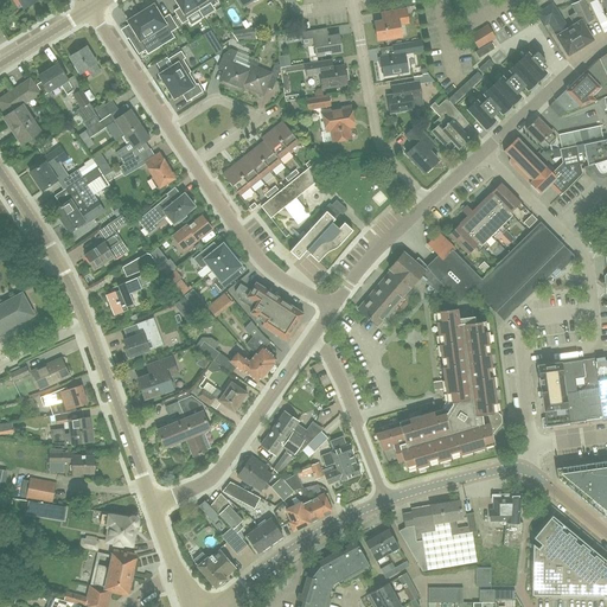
[(198,11),(191,0),(174,0),(180,7),(173,11),(181,24),(189,20),(186,18),(198,11)]
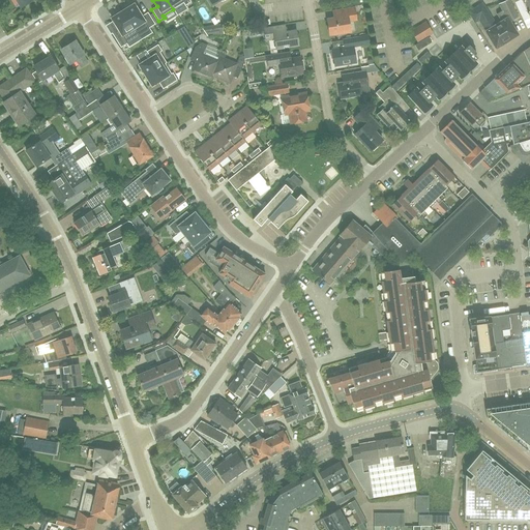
[(167,0),(173,9),(183,3),(185,6),(190,2),(189,0),(167,0)]
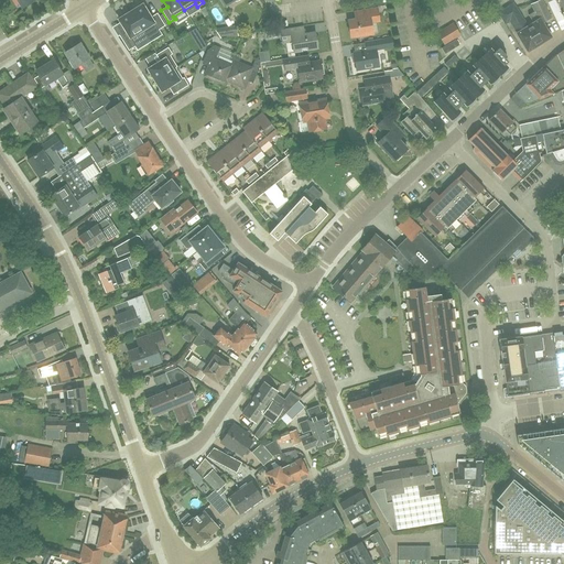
[(540,33),(544,42),(553,38),(544,22),(553,19),(543,0),(541,0),(533,4),(537,11),(530,14),(535,23),(530,26),(529,26),(535,36),(540,33)]
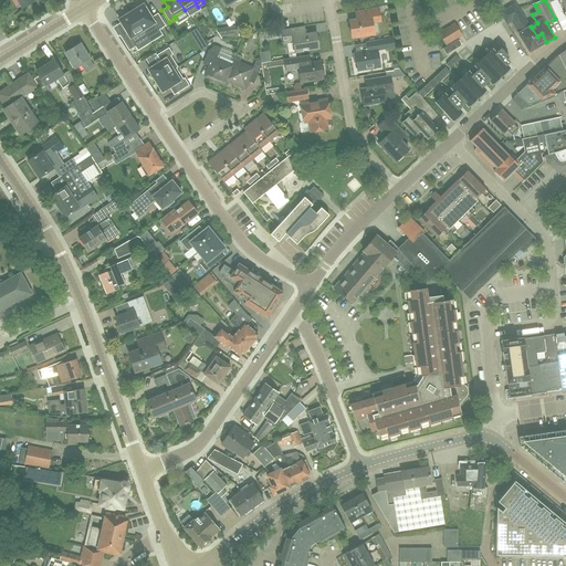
[(559,20),(565,17),(565,0),(556,0),(552,2),(559,20)]
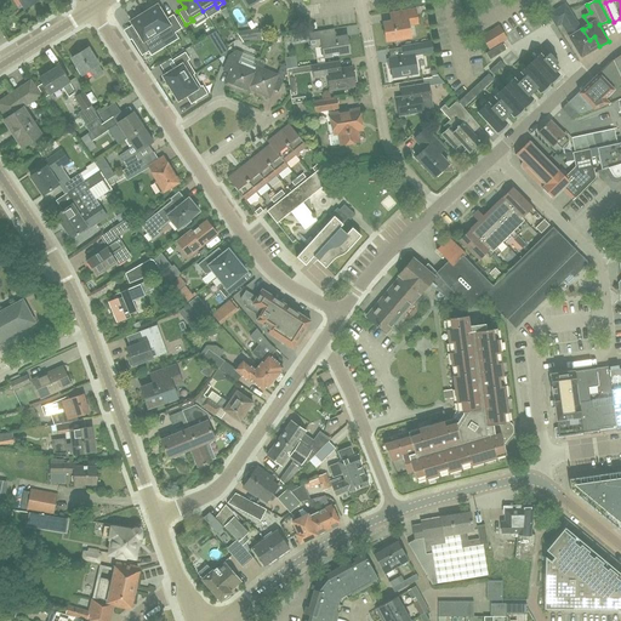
[(599,47),(599,46),(594,36),(590,40),(582,29),(584,29),(568,4),(551,15),(558,27),(563,23),(571,36),(570,38),(582,56),(592,51),(594,52),(599,49),(599,47)]
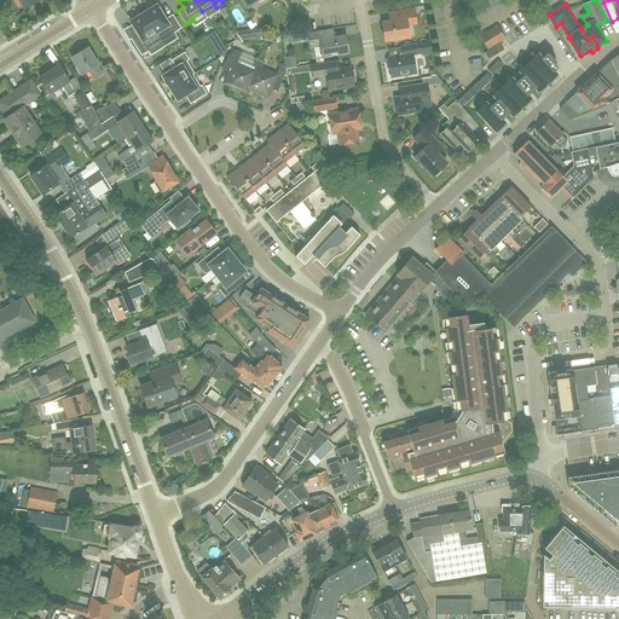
[(143,13),(160,39),(172,30),(173,33),(181,28),(173,15),(166,19),(156,5),(143,13)]
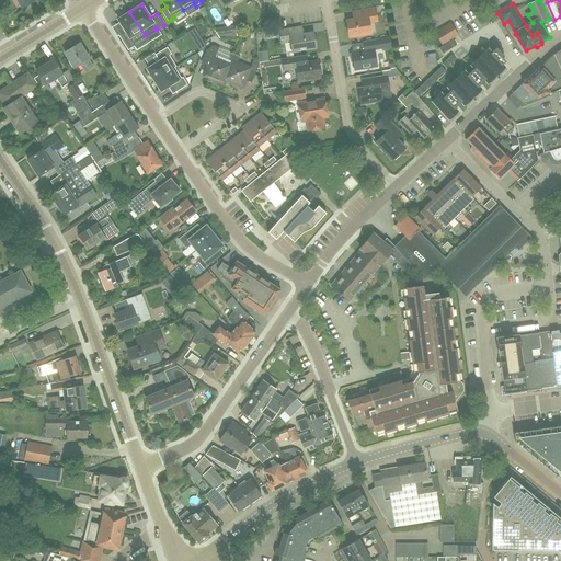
[(375,9),(362,11),(353,12),(355,20),(346,21),(350,37),(370,34),(369,23),(377,21),(375,9)]
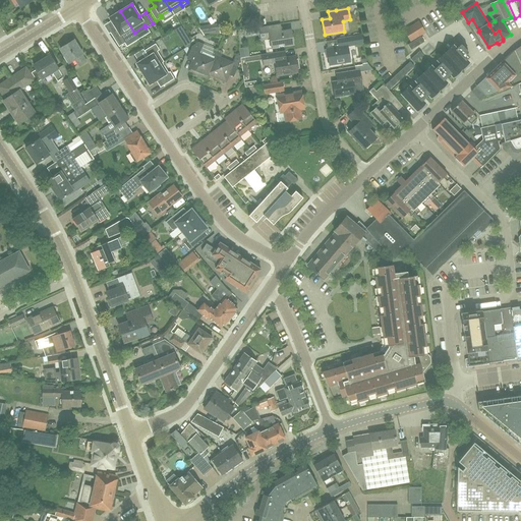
[(123,39),(134,33),(120,11),(109,18),(116,30),(110,33),(119,47),(125,43),(123,39)]
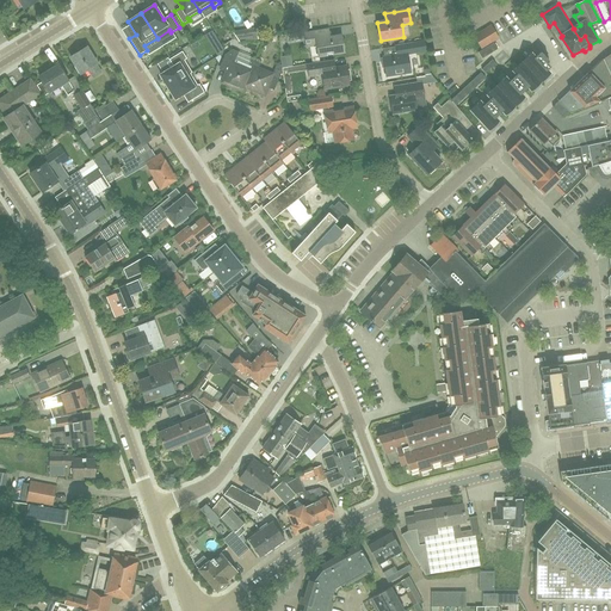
[(481,32),(488,45),(500,38),(492,26),(481,32)]
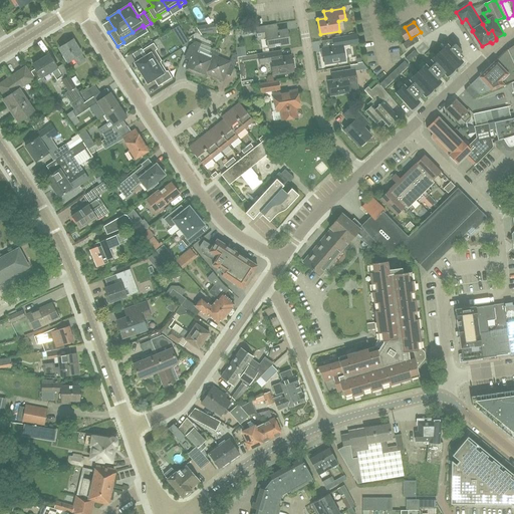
[(287,29),(278,31),(268,33),(267,26),(256,28),(258,39),(266,38),(268,47),(289,43),(287,29)]
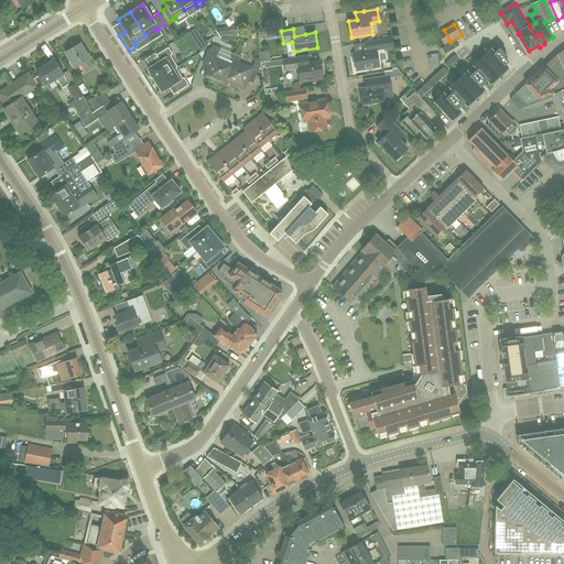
[(223,42),(241,38),(239,30),(220,34),(223,42)]
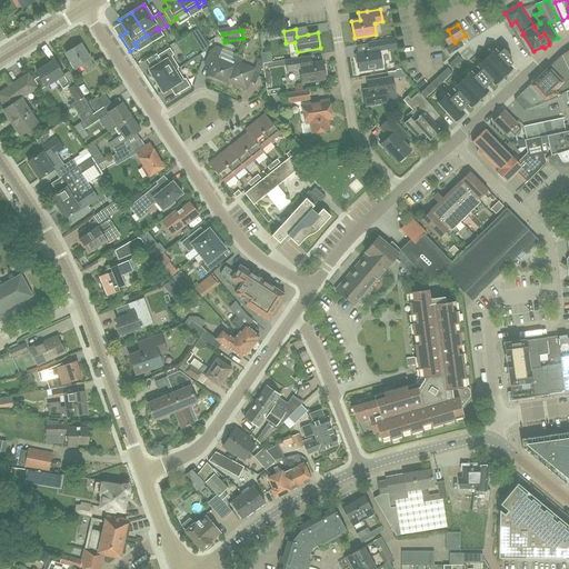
[(449,45),(455,42),(448,30),(442,33),(449,45)]
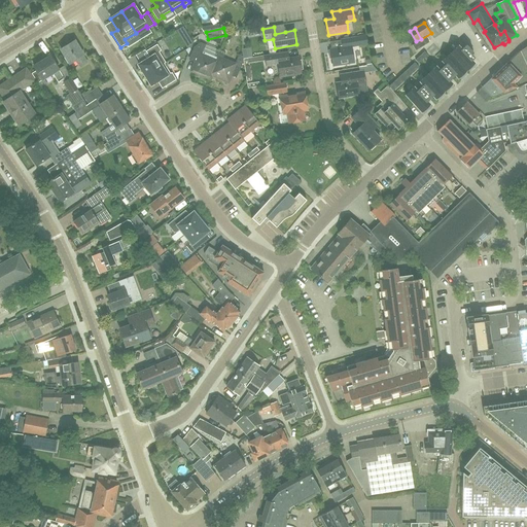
[(366,36),(342,40),(343,47),(330,49),(330,50),(328,50),(330,59),(332,58),(334,66),(354,62),(352,46),(367,43),(366,36)]
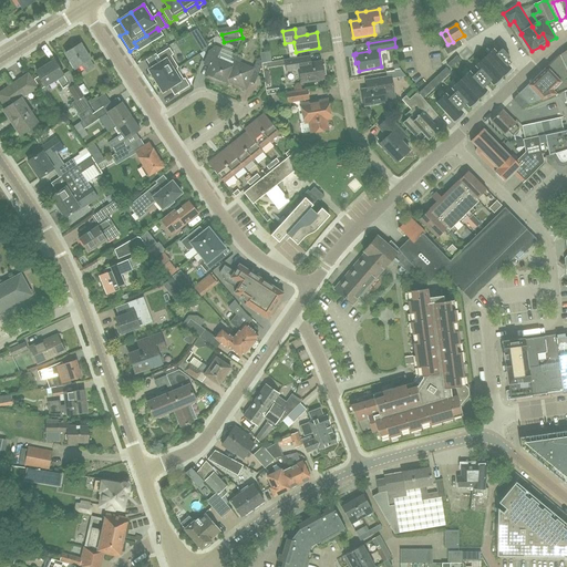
[(462,45),(459,40),(444,49),(447,54),(462,45)]
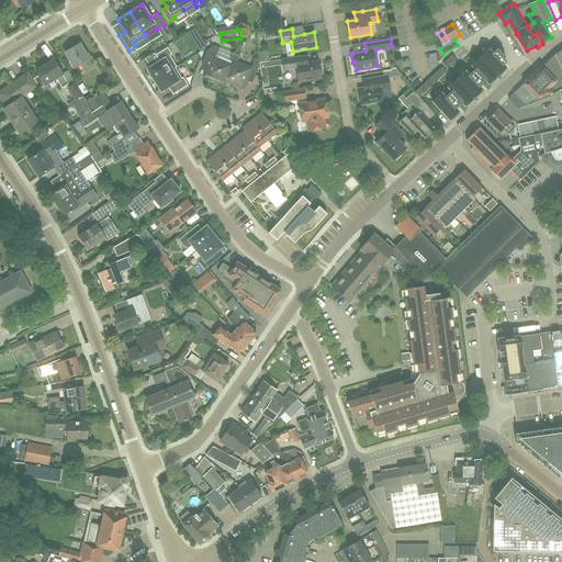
[(90,58),(81,43),(67,52),(76,67),(83,63),(88,70),(94,66),(90,58)]
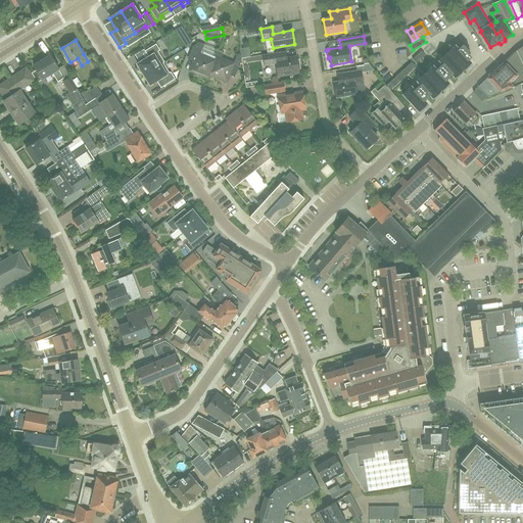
[(192,47),(192,48),(201,51),(204,45),(199,42),(192,47)]
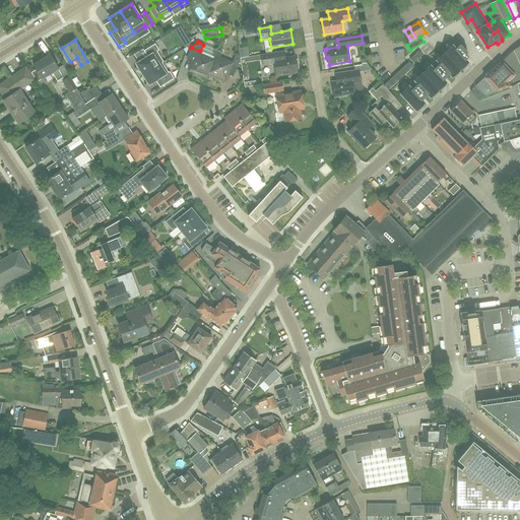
[(161,62),(161,63),(164,62),(156,51),(158,50),(154,44),(143,51),(147,57),(136,64),(142,74),(161,62)]
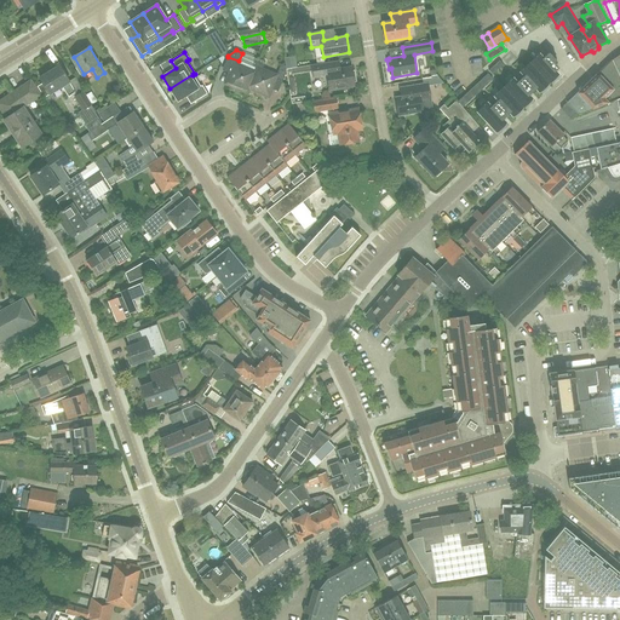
[(514,79),(493,97),(497,101),(491,107),(487,103),(477,113),(495,132),(505,122),(498,115),(505,109),(512,116),(532,98),(524,90),(530,84),(538,92),(558,74),(551,65),(556,61),(549,52),(543,58),(539,53),(520,73),(523,76),(517,82),(514,79)]
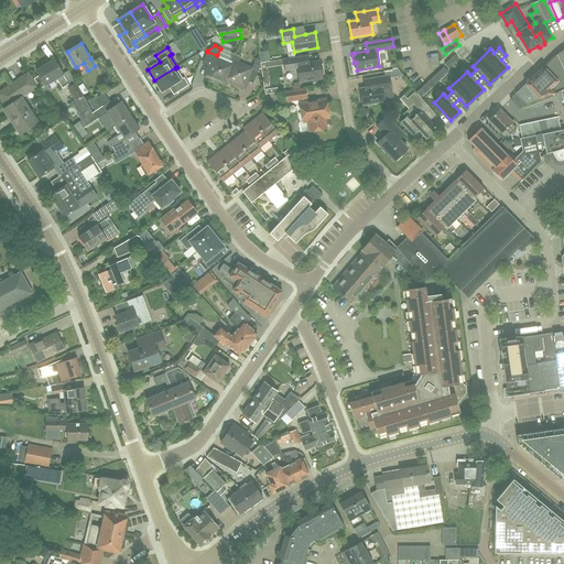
[(231,53),(230,56),(220,53),(218,58),(214,57),(206,77),(225,85),(227,82),(225,80),(237,55),(231,53)]
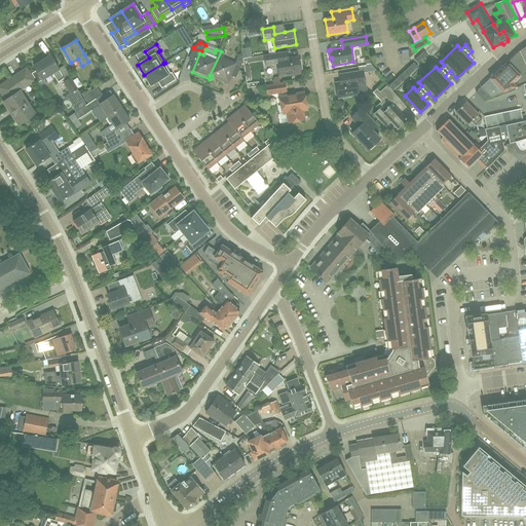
[(525,83),(525,67),(519,50),(495,73),(503,82),(500,85),(506,91),(523,84),(525,83)]
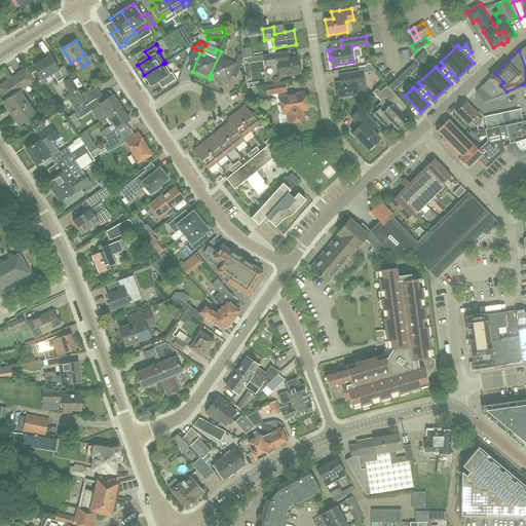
[(212,76),(227,82),(233,66),(239,69),(242,61),(241,57),(238,54),(234,64),(222,59),(225,53),(221,51),(210,75),(212,76)]
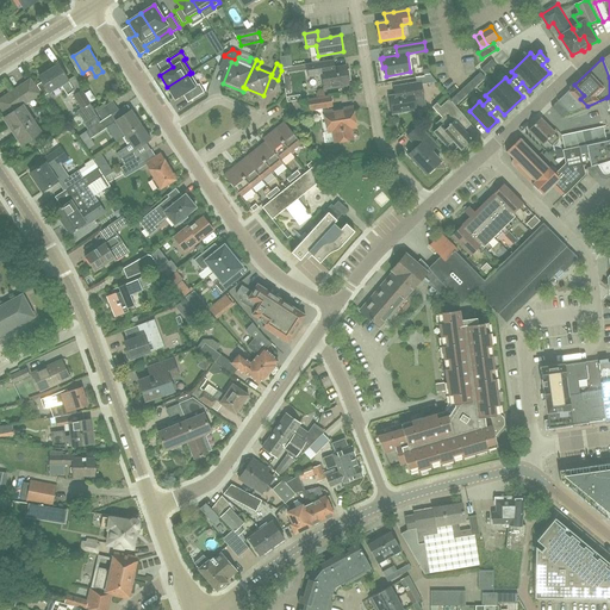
[(306,64),(307,70),(309,78),(322,75),(324,89),(349,85),(348,81),(350,81),(349,69),(347,70),(346,66),(334,68),(332,60),(306,64)]
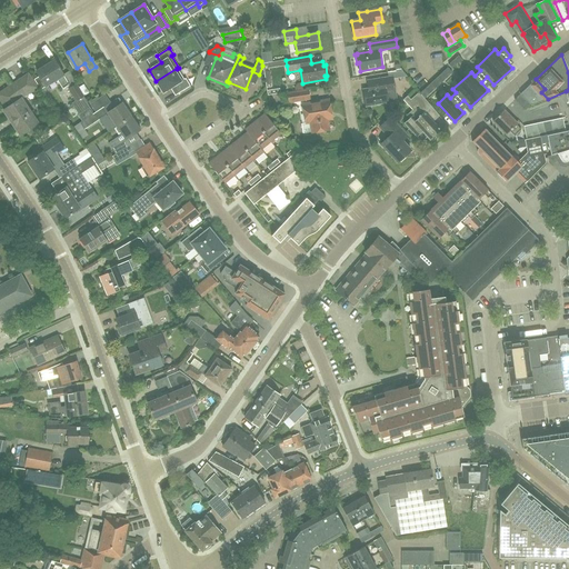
[(451,68),(461,59),(458,56),(448,65),(451,68)]
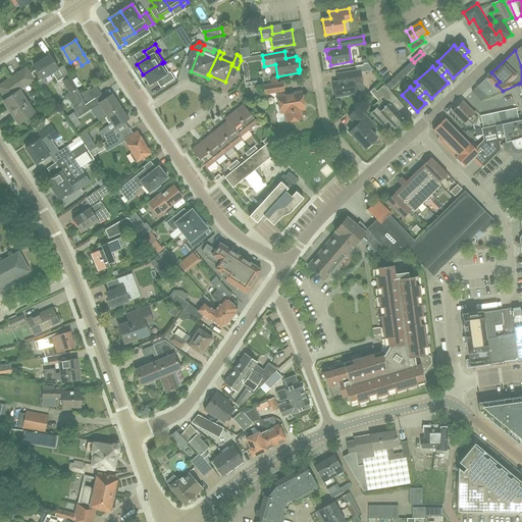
[(64,77),(59,68),(51,55),(35,64),(43,79),(54,72),(58,81),(62,79),(64,77)]
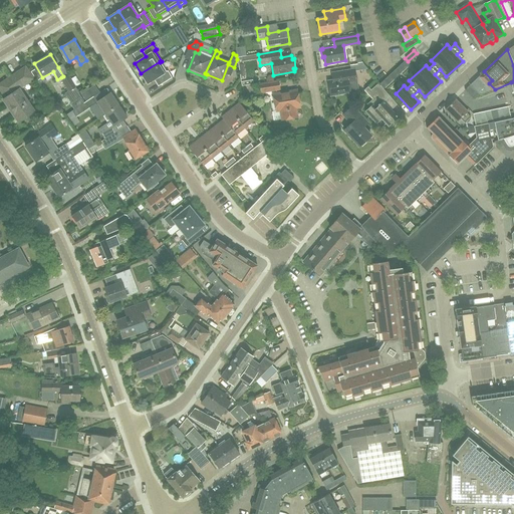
[(256,60),(256,55),(239,58),(242,79),(246,78),(243,62),(256,60)]
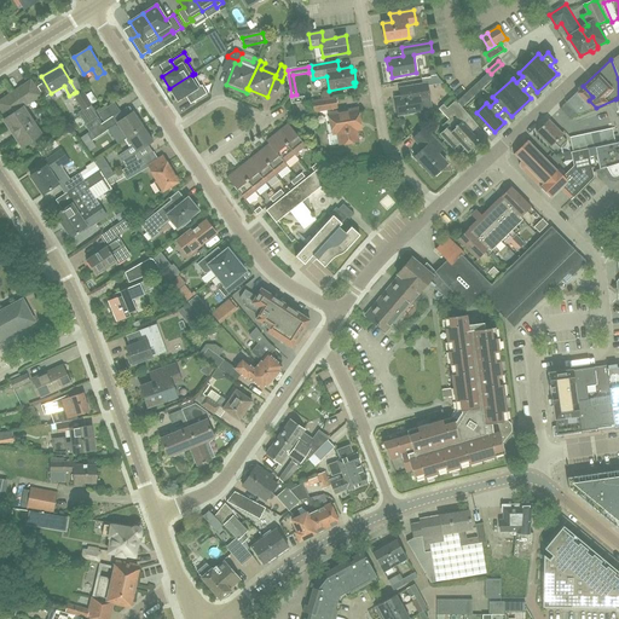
[(200,86),(192,75),(192,74),(169,88),(178,100),(189,94),(194,102),(207,93),(202,85),(200,86)]
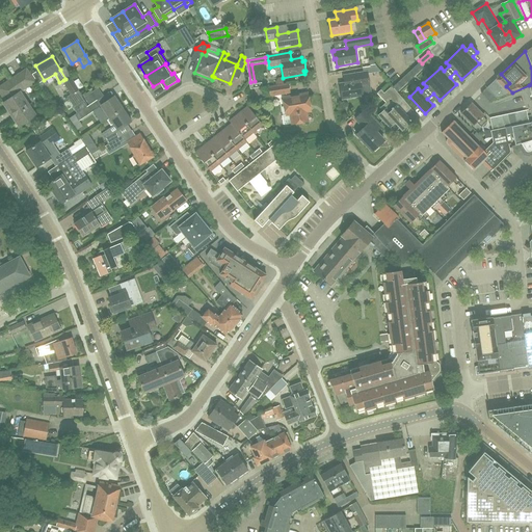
[(397,91),(423,68),(419,63),(393,87),(397,91)]
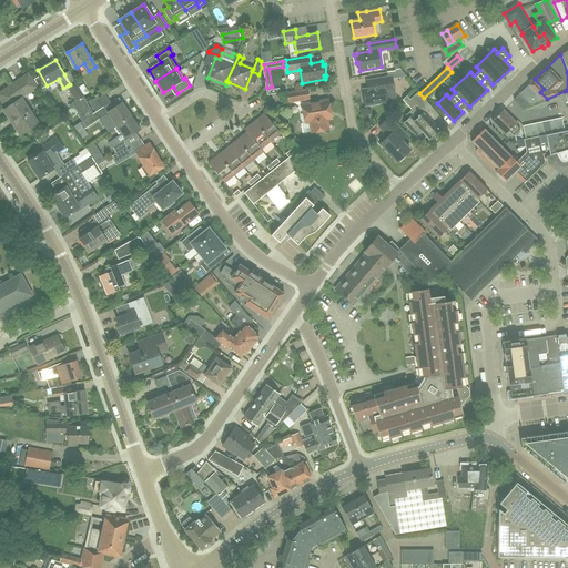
[(31,77),(24,80),(23,78),(0,93),(0,97),(8,108),(4,110),(21,134),(39,123),(21,98),(16,102),(13,98),(22,91),(23,93),(36,84),(31,77)]
